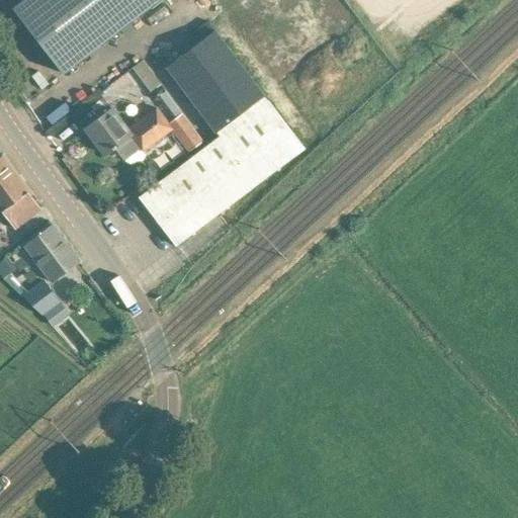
[(23,0),(13,9),(63,74),(158,0),(23,0)]
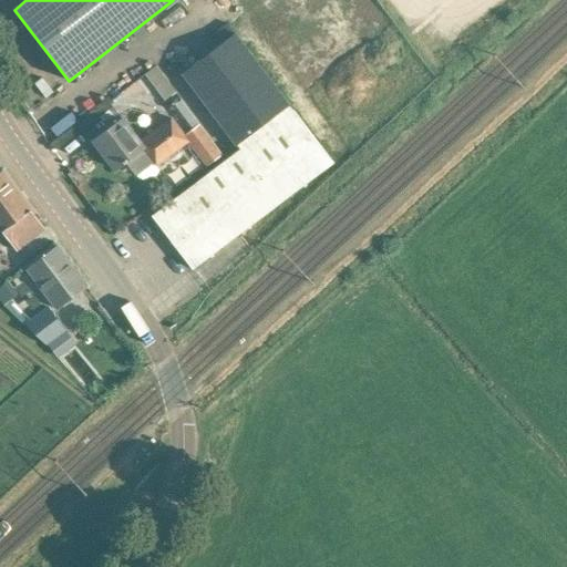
[(289,104),(236,33),(228,23),(213,34),(222,44),(182,74),(236,145),(236,144),(240,150),(152,216),(193,270),(333,163),(294,110),(292,110),(289,105),(289,104)]
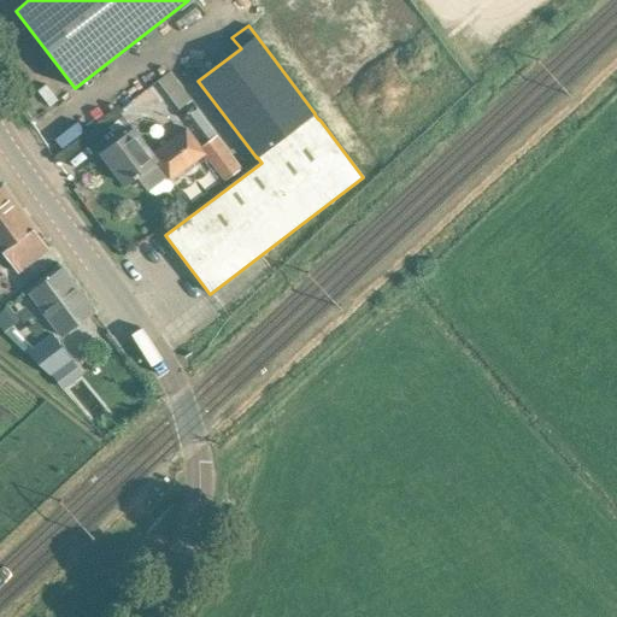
[(159,33),(154,27),(144,35),(148,41),(159,33)]
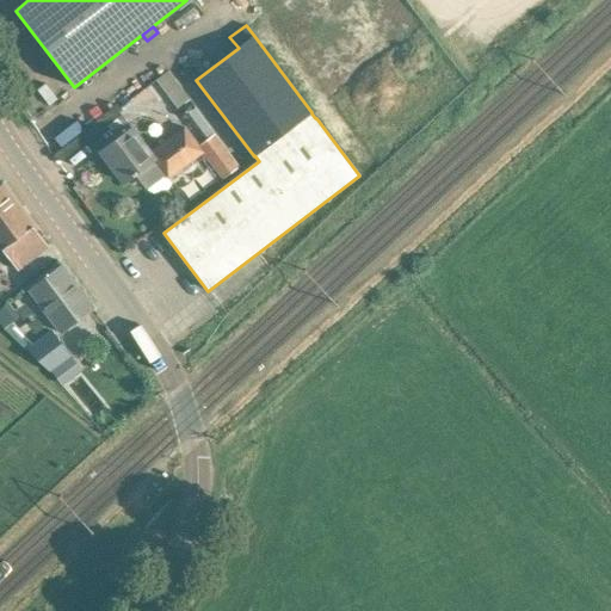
[(168,178),(198,155),(202,152),(222,178),(238,166),(195,109),(192,110),(189,105),(184,104),(179,109),(178,115),(181,118),(185,119),(186,118),(204,141),(198,146),(184,127),(152,150),(134,127),(100,152),(124,183),(154,160),(168,178)]
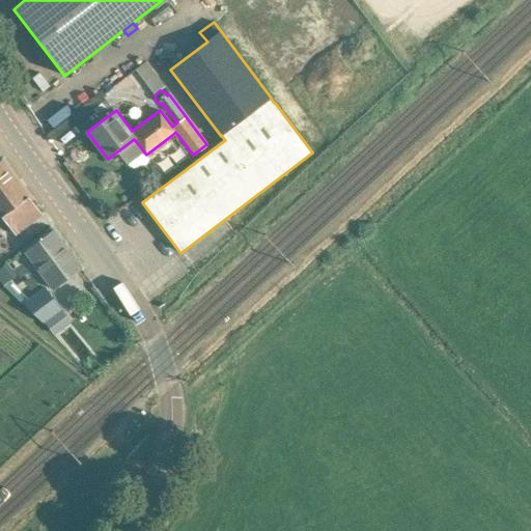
[(0,215),(16,235),(42,215),(1,161),(0,162),(0,215)]
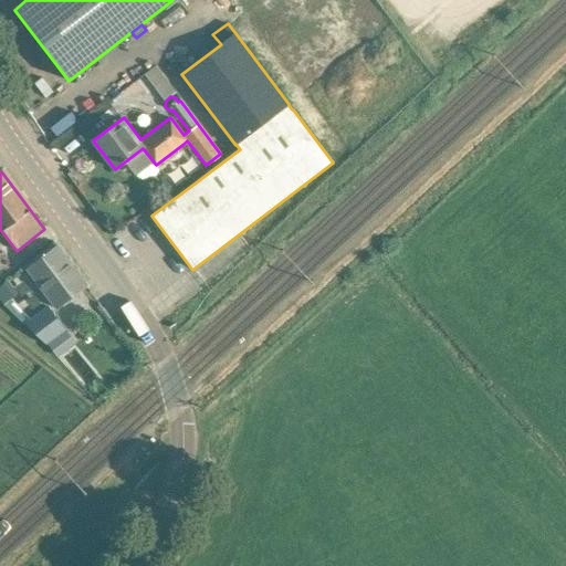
[(27,269),(56,308),(86,285),(58,247),(27,269)]
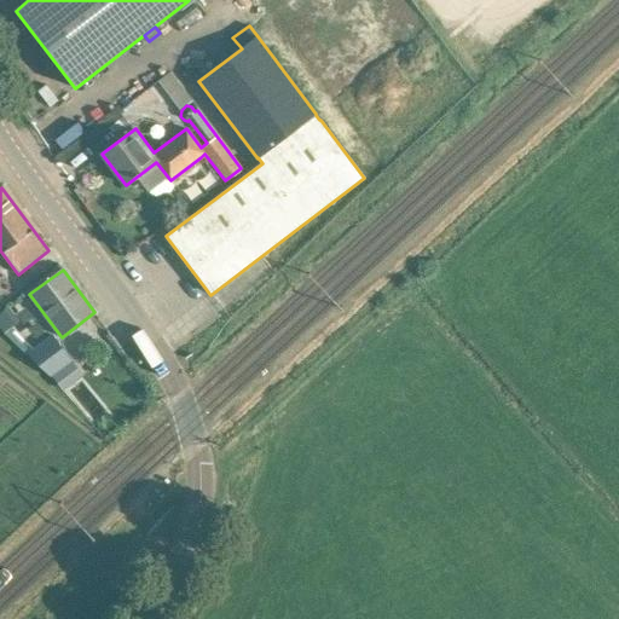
[(53,335),(28,354),(50,376),(51,375),(68,363),(71,360),(53,335)]
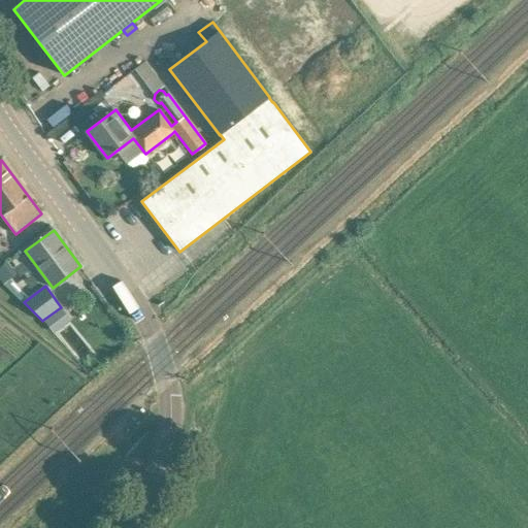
[(67,323),(58,309),(43,320),(54,333),(67,323)]
